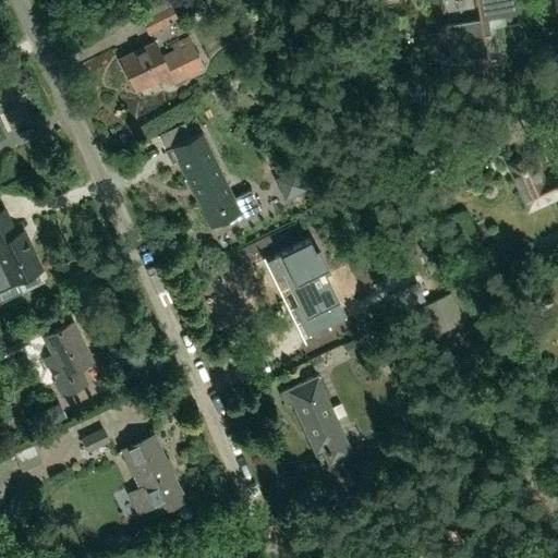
[(477,0),(481,20),(446,26),(447,31),(426,34),(428,44),(448,40),(451,63),(488,57),(485,36),(492,35),(489,17),(521,12),(519,0),(477,0)]
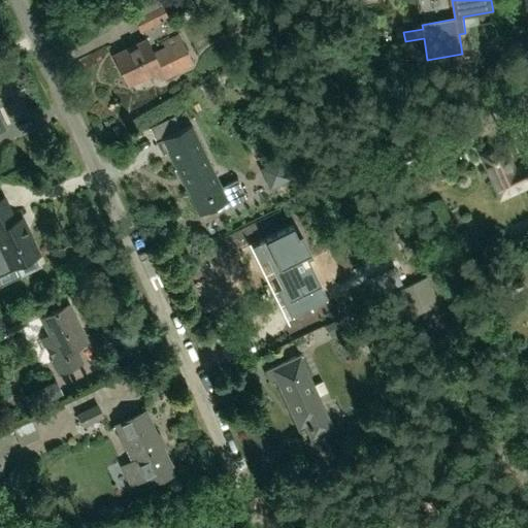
[(139,32),(168,19),(160,2),(132,17),(139,32)]
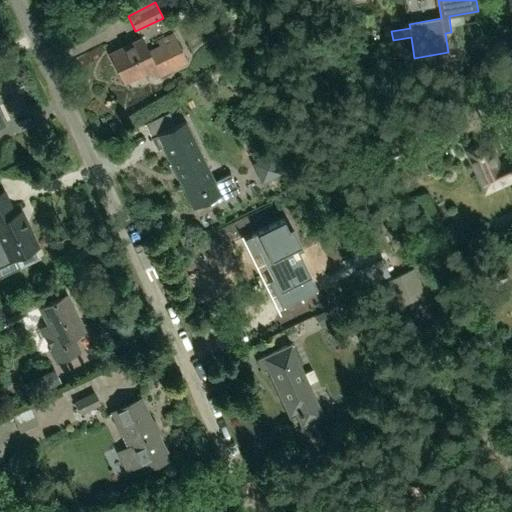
[(157,42),(159,46),(147,52),(141,38),(111,53),(125,82),(152,68),(156,77),(187,61),(173,34),(157,42)]
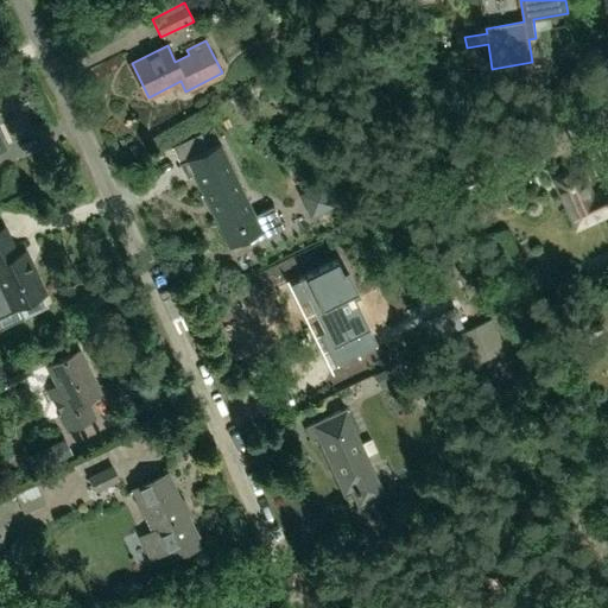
[(492,151),(506,182),(548,164),(533,132),(492,151)]
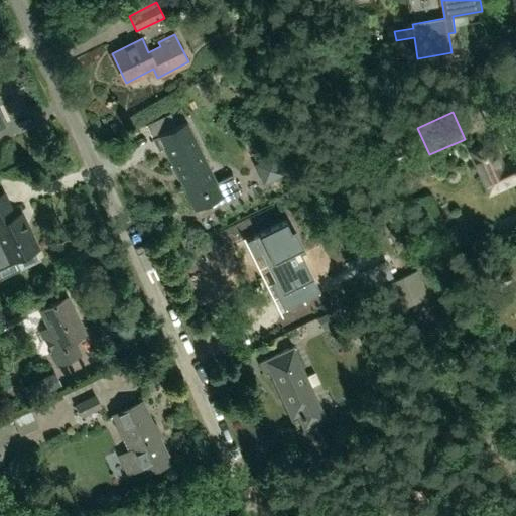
[(239,188),(233,175),(232,174),(218,181),(187,122),(153,139),(159,151),(164,148),(195,210),(210,203),(212,207),(241,194),(239,188)]
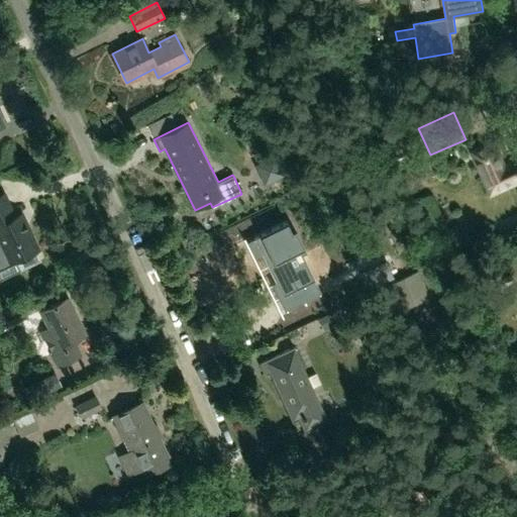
[(516,160),(507,165),(495,138),(469,150),(490,197),(516,186),(514,183),(516,181),(516,160)]
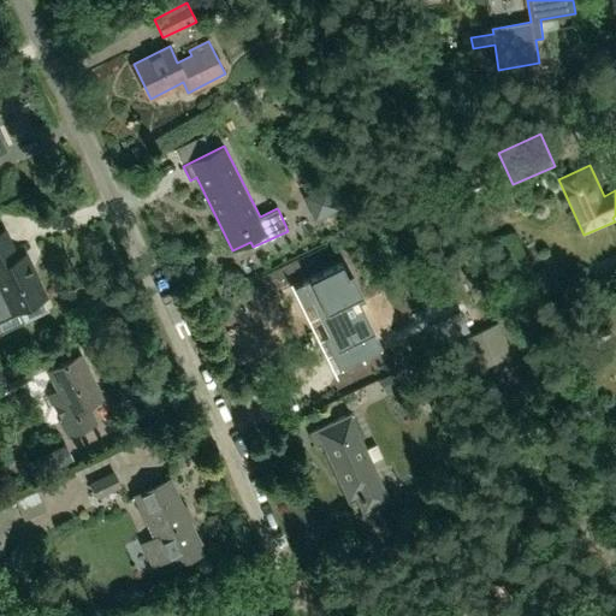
[(345,167),(321,177),(331,201),(355,191),(345,167)]
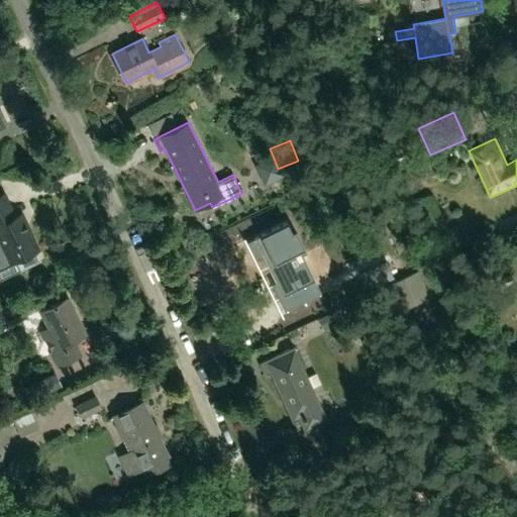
[(0,280),(19,271),(32,265),(28,254),(35,251),(28,236),(30,235),(24,221),(11,227),(0,203),(0,280)]
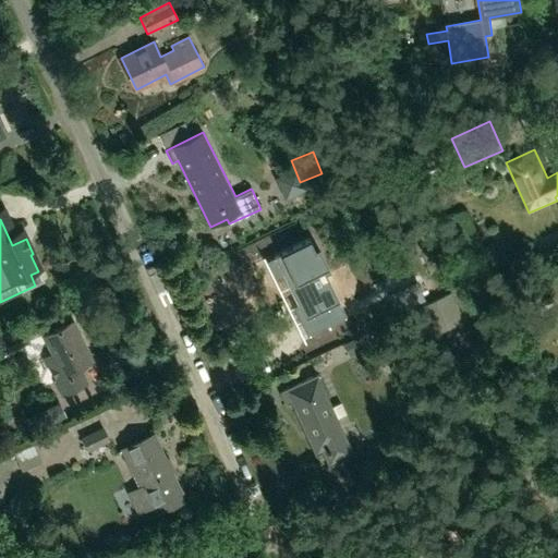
[(329,273),(322,258),(317,261),(306,240),(273,256),(303,318),(337,302),(324,275),(329,273)]
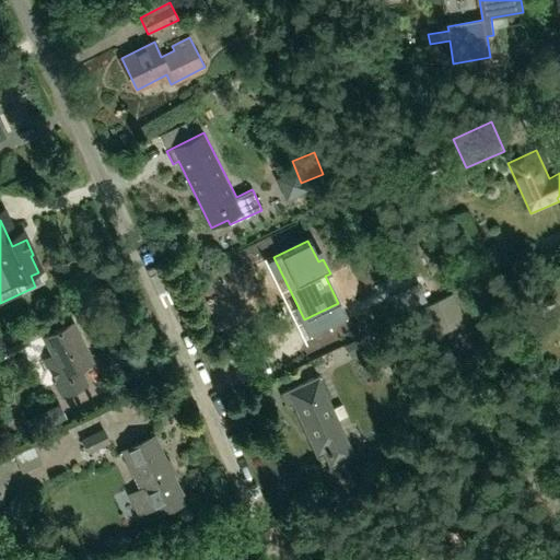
[(391,295),(398,313),(426,300),(418,283),(391,295)]
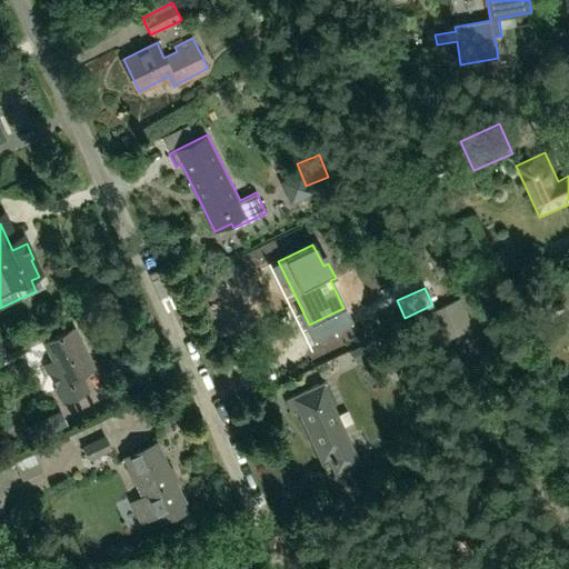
[(460,298),(427,315),(438,339),(472,322),(460,298)]
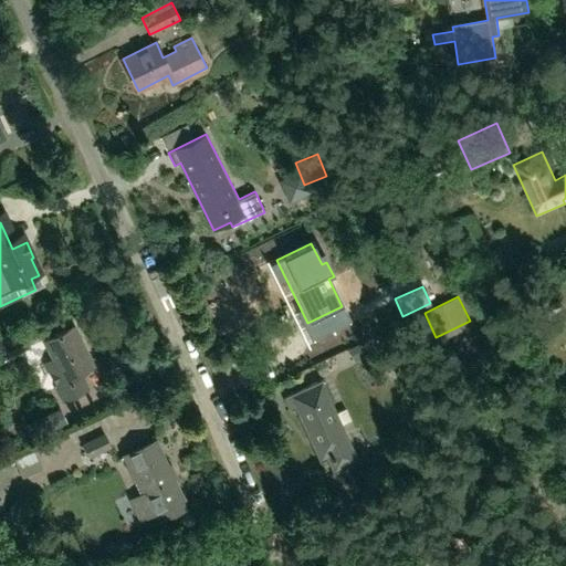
[(531,337),(525,325),(517,328),(522,341),(531,337)]
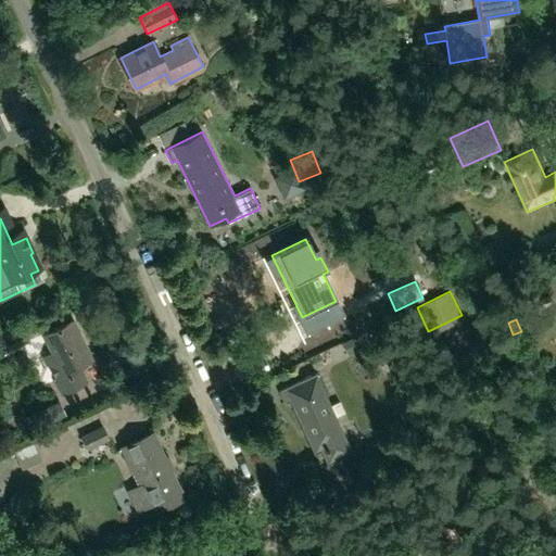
[(88,382),(79,365),(90,359),(72,320),(45,333),(52,351),(41,356),(61,396),(88,382)]
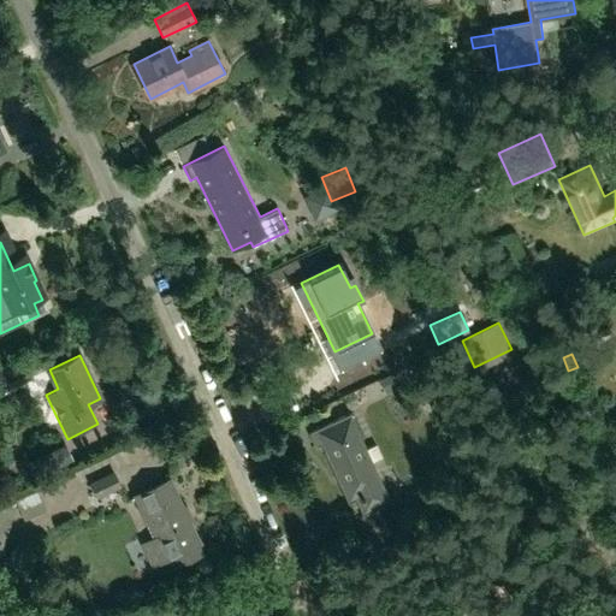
[(0,392),(33,378),(24,362),(0,374),(0,392)]
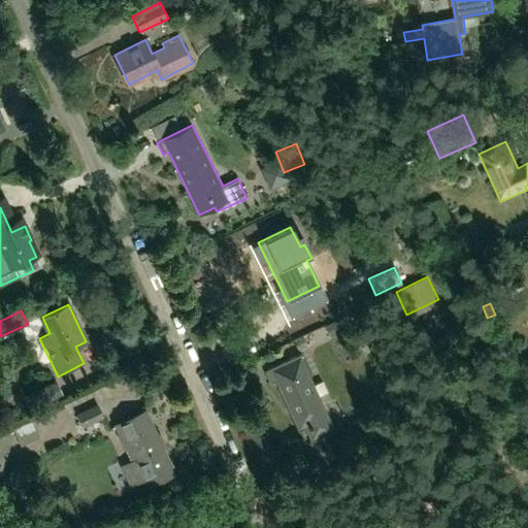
[(326,327),(329,334),(338,330),(335,323),(326,327)]
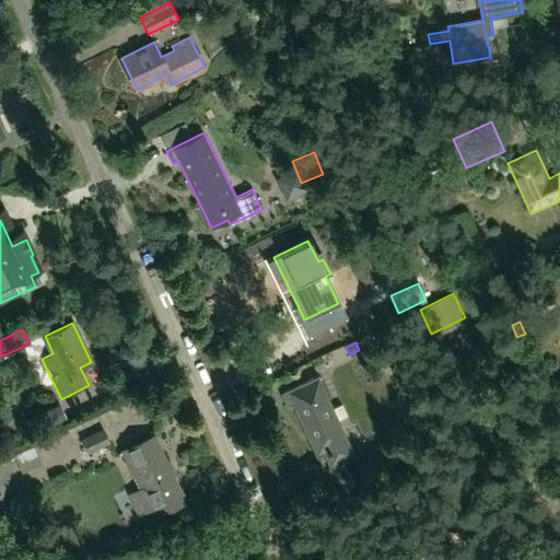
[(317,457),(325,454),(331,466),(353,455),(348,443),(349,442),(318,375),(280,393),(287,406),(292,403),(317,457)]
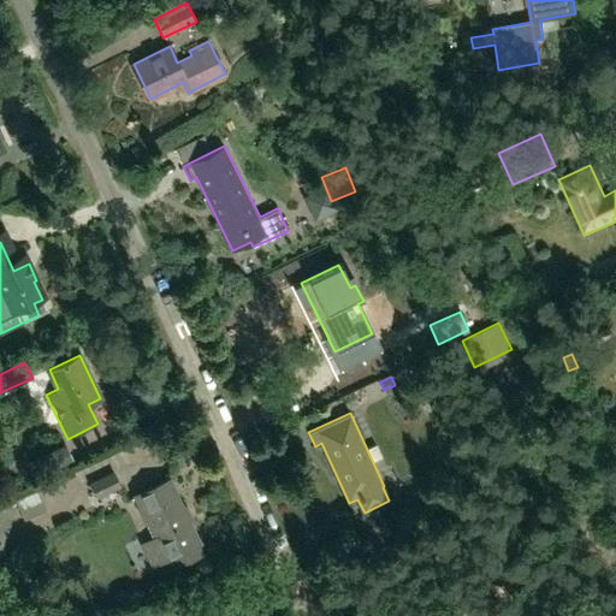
[(120,486),(113,472),(90,484),(98,498),(120,486)]
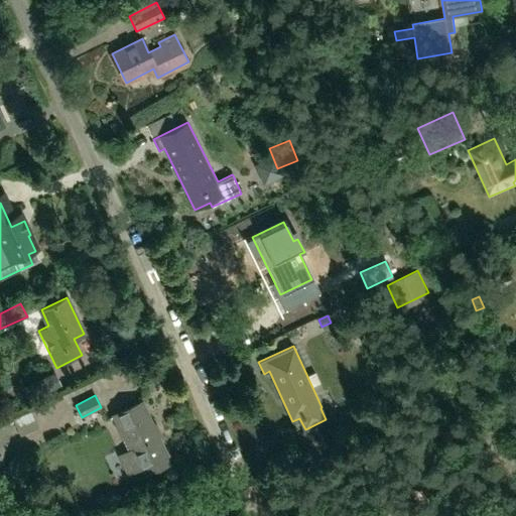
[(170,464),(165,455),(167,455),(142,401),(113,415),(129,449),(117,455),(127,476),(145,467),(149,474),(170,464)]
